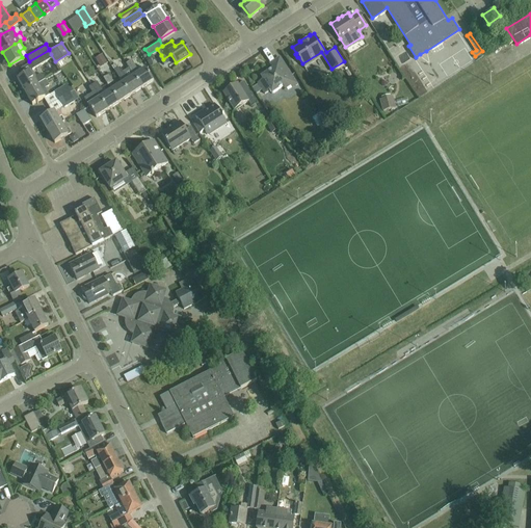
[(49,50),(29,61),(32,67),(44,60),(44,59),(51,54),(49,50)]
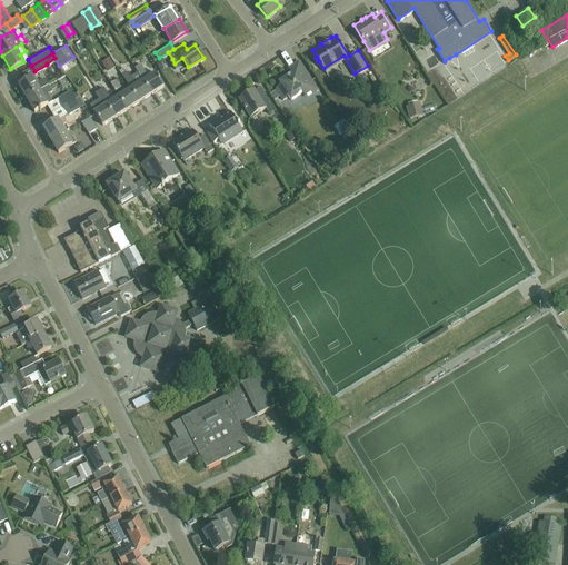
[(113,65),(108,57),(101,61),(107,69),(113,65)]
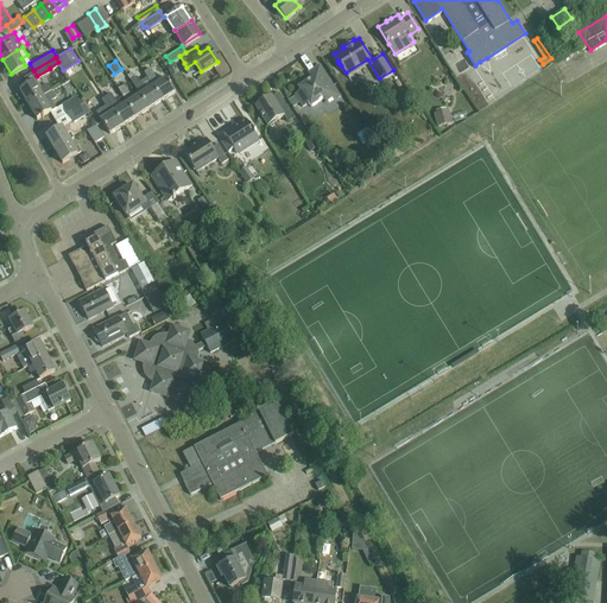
[(307,70),(311,75),(297,84),(299,88),(293,91),(293,93),(298,99),(302,103),(308,100),(310,103),(323,95),(324,97),(336,90),(326,73),(318,62),(307,70)]
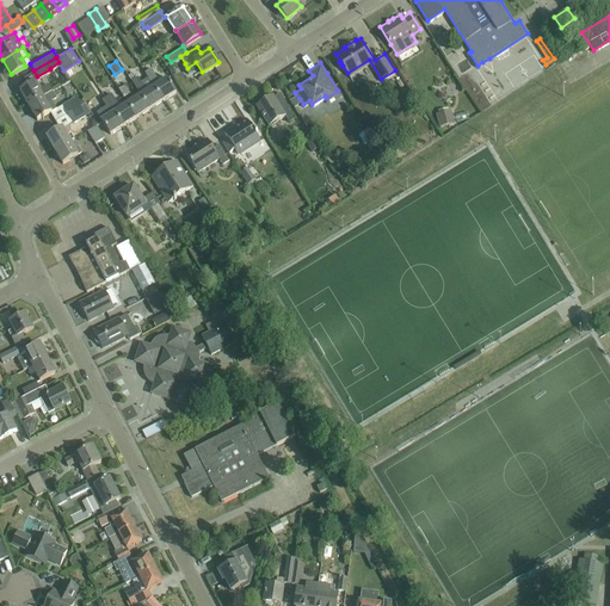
[(153,85),(161,98),(174,90),(166,76),(159,80),(149,66),(143,70),(153,85)]
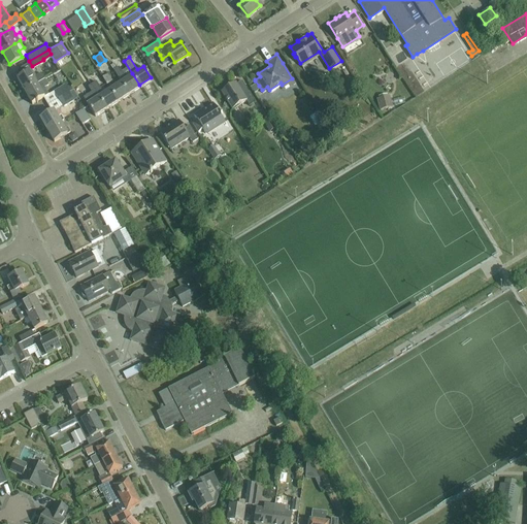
[(139,85),(132,73),(126,77),(118,65),(117,65),(114,61),(109,64),(121,80),(128,93),(139,85)]
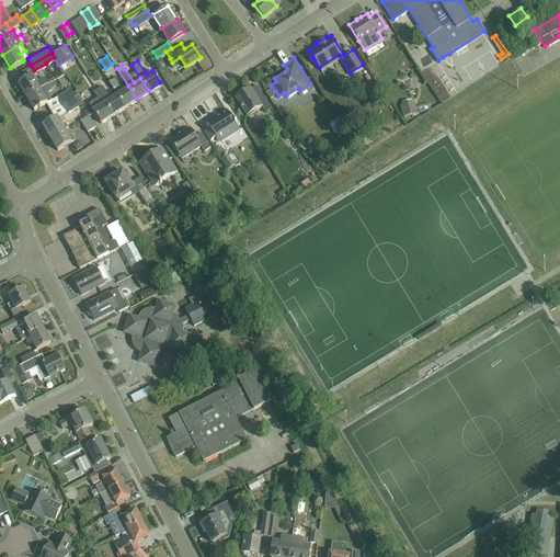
[(33,72),(18,81),(25,95),(40,87),(46,82),(43,77),(37,80),(33,72)]
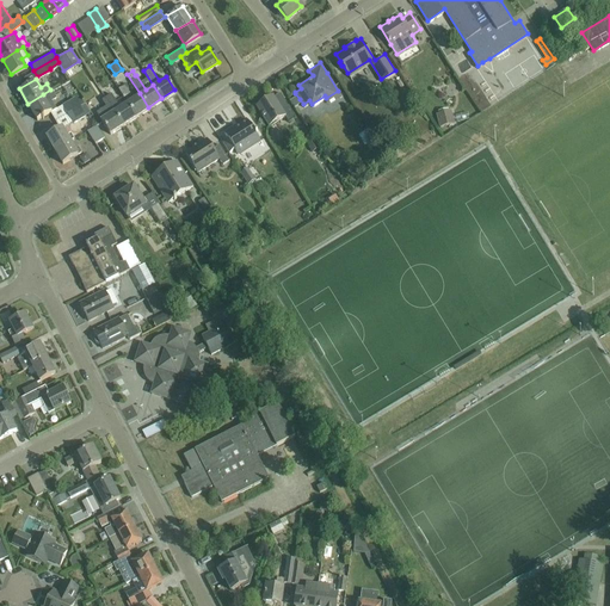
[(124,84),(117,87),(123,96),(129,91),(124,84)]
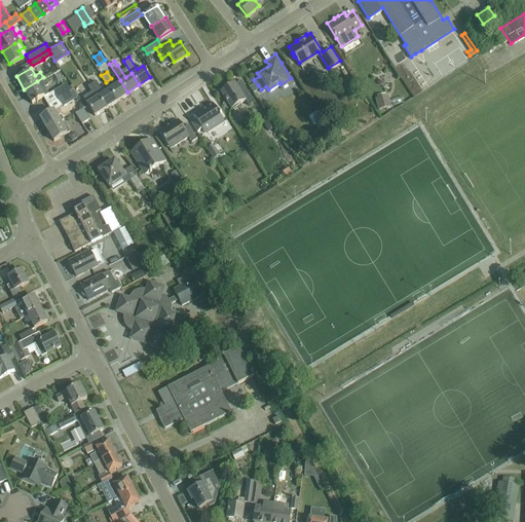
[(45,77),(43,77),(37,81),(24,89),(31,102),(48,91),(44,86),(49,83),(45,77)]
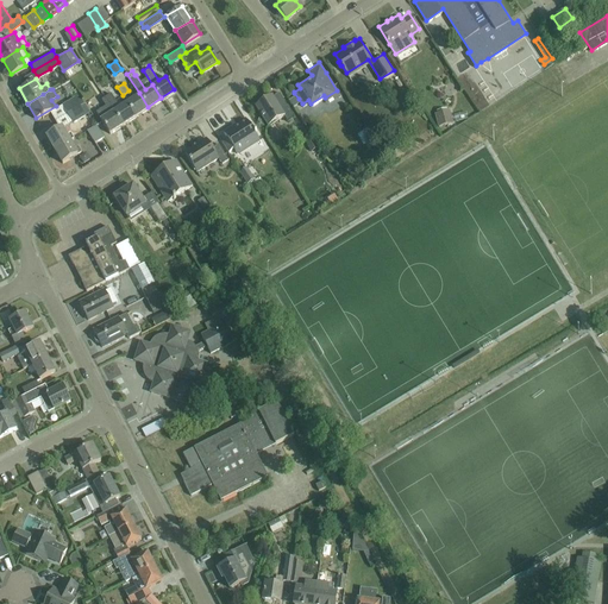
[(279,90),(273,95),(271,93),(255,104),(268,123),(283,113),(287,119),(294,114),(284,99),(279,90)]
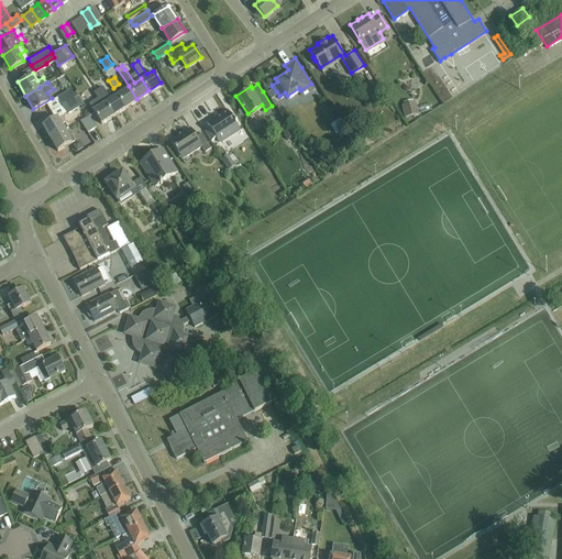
[(101,85),(96,89),(113,114),(124,107),(117,94),(110,98),(101,85)]
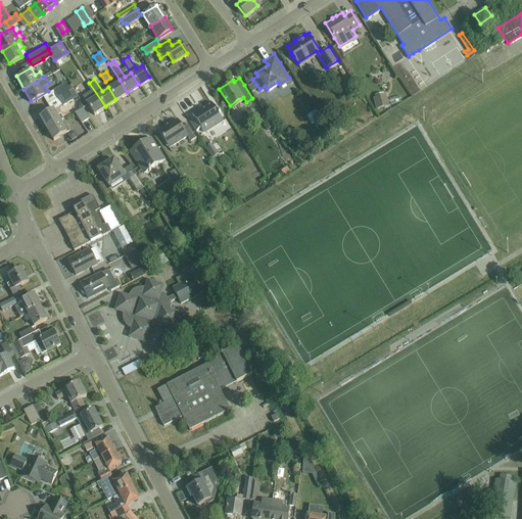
[(127,92),(120,80),(108,87),(115,99),(127,92)]
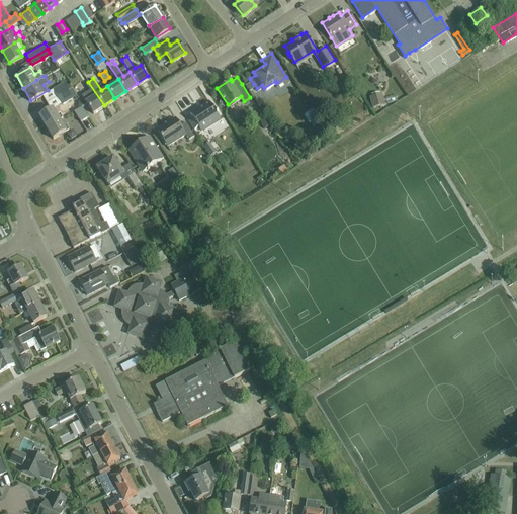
[(250,79),(245,82),(249,88),(254,84),(250,79)]
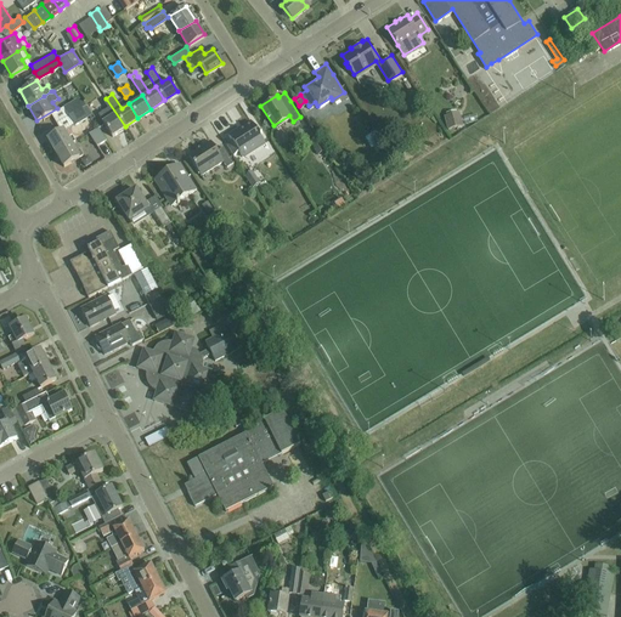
[(68,114),(82,107),(75,97),(62,106),(68,114)]
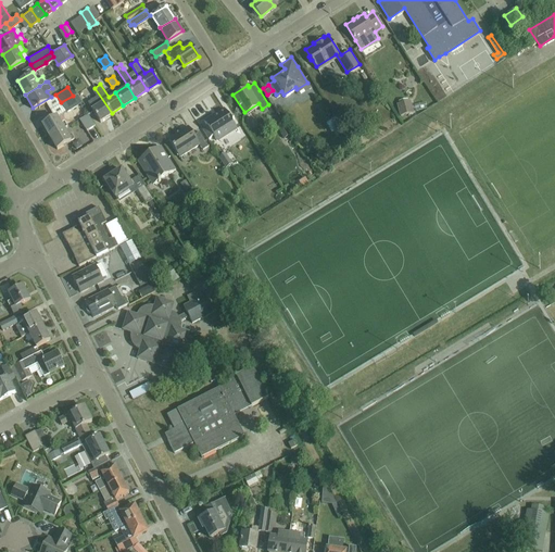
[(112,113),(95,88),(92,89),(95,95),(87,100),(91,108),(99,121),(112,113)]
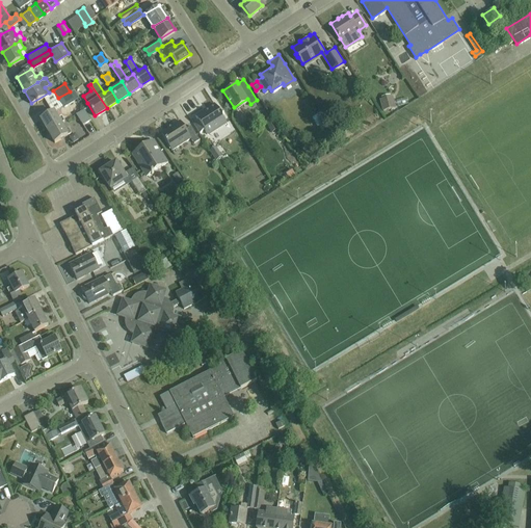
[(73,88),(70,91),(58,98),(62,106),(74,99),(78,97),(73,88)]
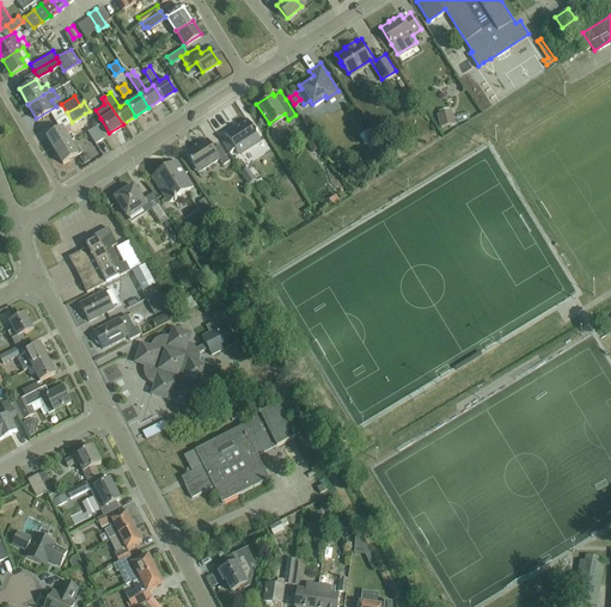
[(437,112),(440,124),(453,121),(451,109),(437,112)]
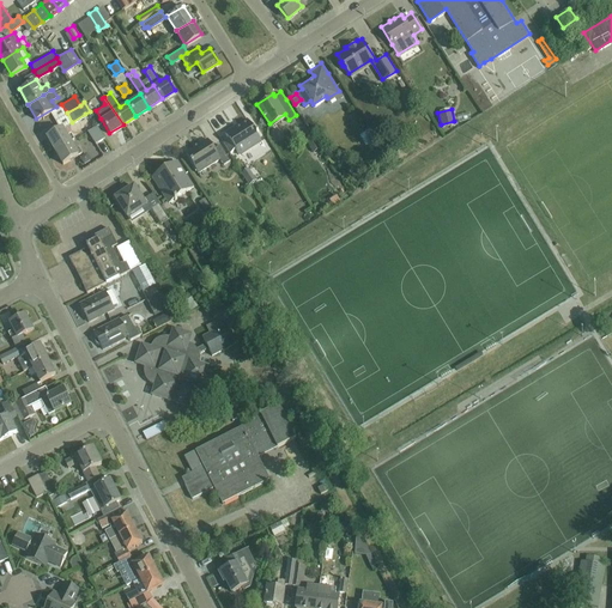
[(237,152),(260,138),(247,117),(235,126),(234,125),(224,131),(228,137),(223,140),(229,150),(235,146),(237,152)]
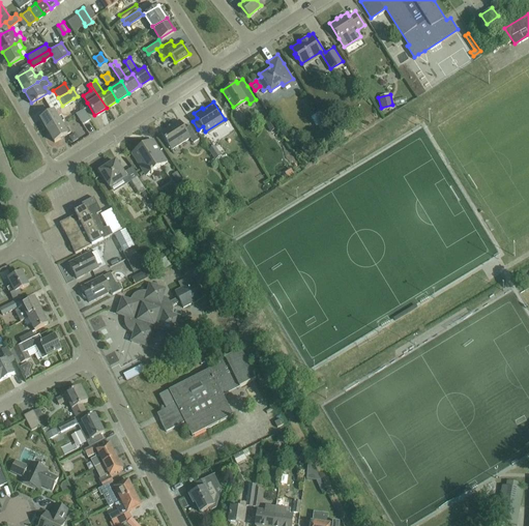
[(82,123),(89,118),(83,108),(76,113),(82,123)]
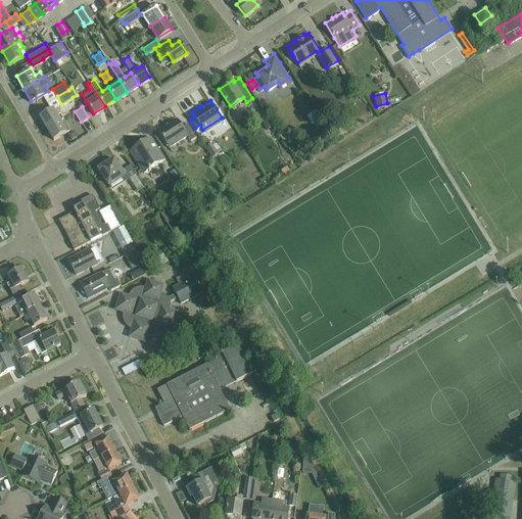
[(59,120),(62,118),(59,112),(56,114),(52,107),(39,115),(46,127),(59,120)]
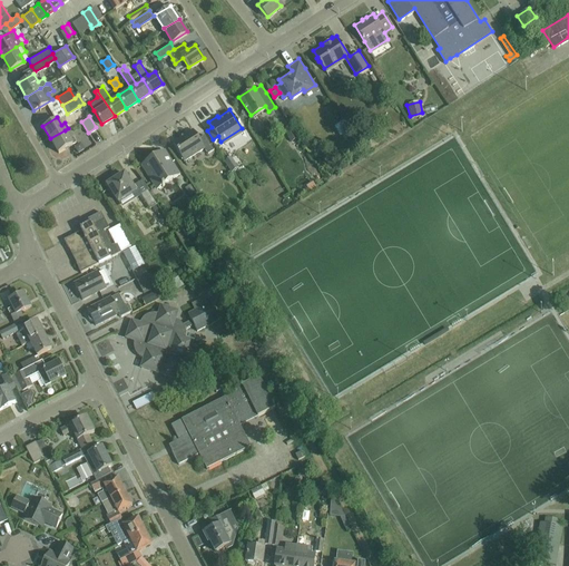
[(291,139),(296,135),(290,124),(284,128),(291,139)]
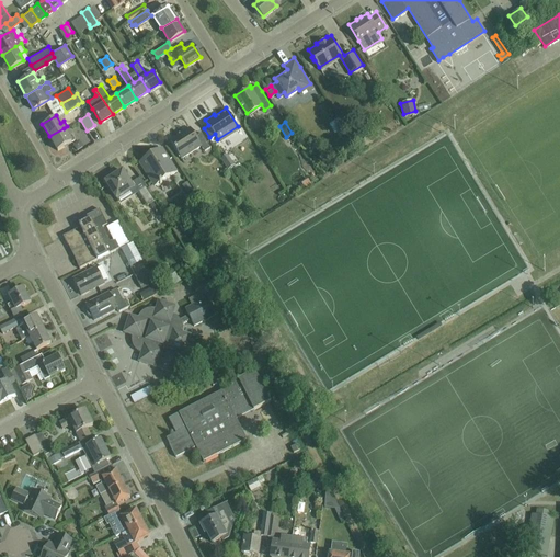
[(181,133),(170,139),(181,156),(201,144),(204,149),(209,145),(201,131),(195,134),(189,125),(180,131),(181,133)]
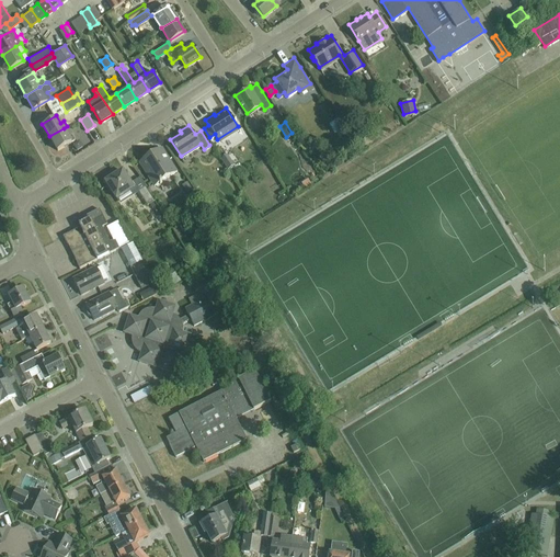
[(344,126),(336,132),(340,138),(347,133),(344,126)]
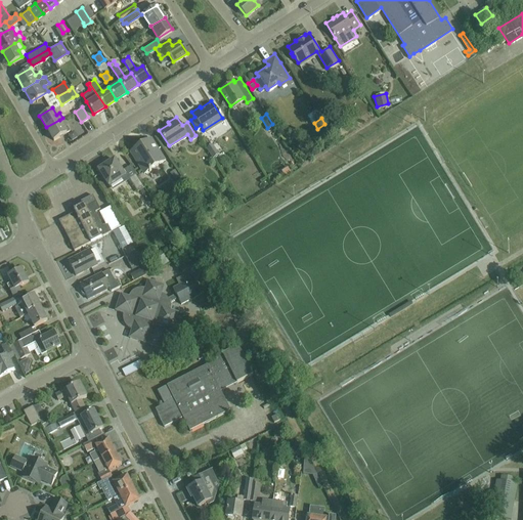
[(59,120),(46,127),(52,139),(69,129),(67,124),(63,126),(59,120)]
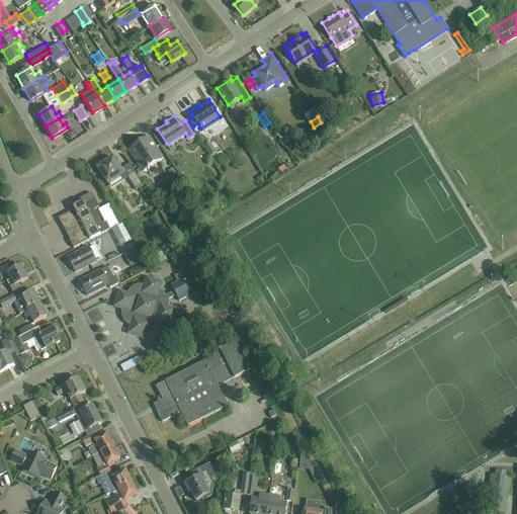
[(214,123),(207,126),(210,134),(218,131),(214,123)]
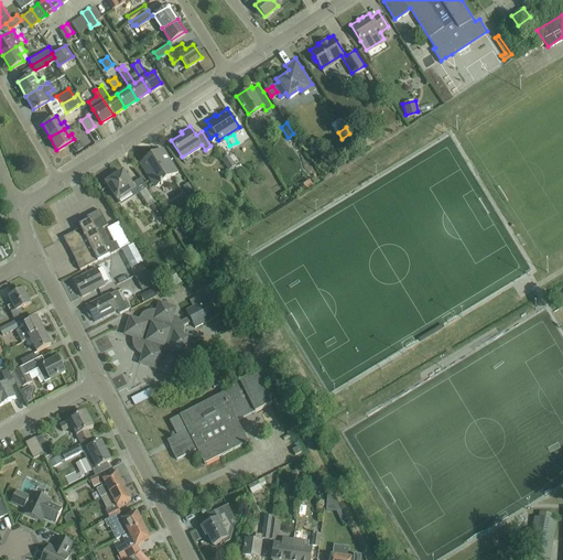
[(150,174),(149,175),(154,184),(177,170),(169,157),(163,160),(158,150),(141,160),(150,174)]
